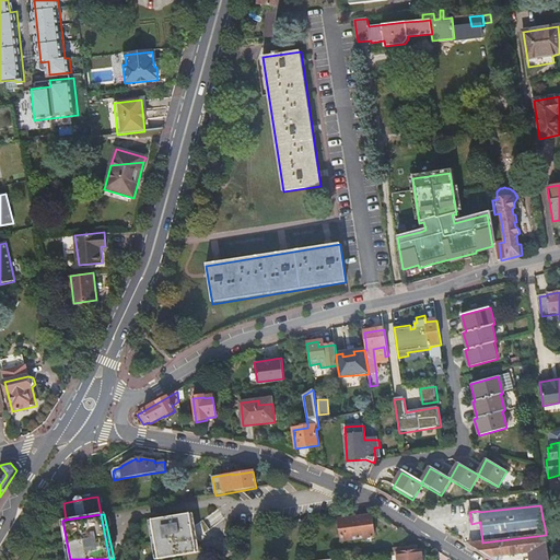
[(159,559),(196,553),(189,514),(151,521),(158,559),(159,559)]
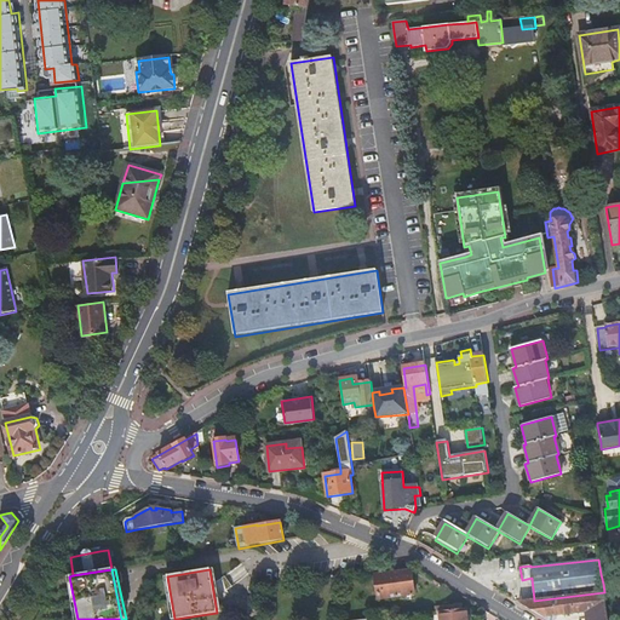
[(213,569),(210,569),(217,613),(222,613),(213,569)]
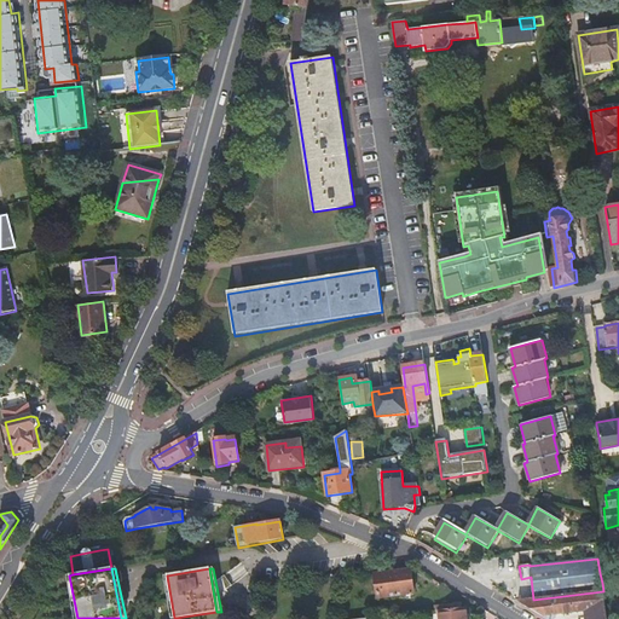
[(411,574),(379,579),(382,599),(415,594),(411,574)]
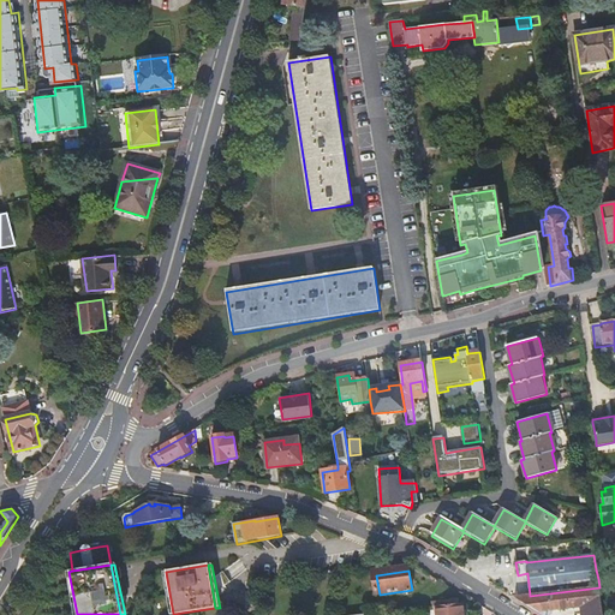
[(77,614),(69,572),(65,572),(73,614),(77,614)]
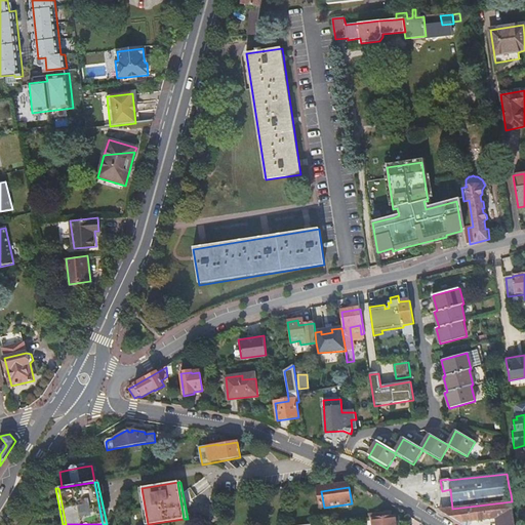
[(148,524),(142,488),(138,489),(144,524),(148,524)]
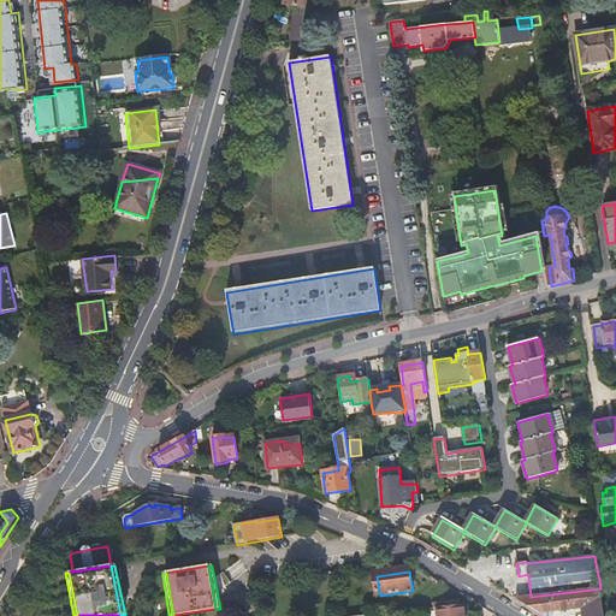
[(531,597),(514,599),(542,615),(551,615),(552,611),(581,608),(582,615),(604,615),(600,588),(531,597)]
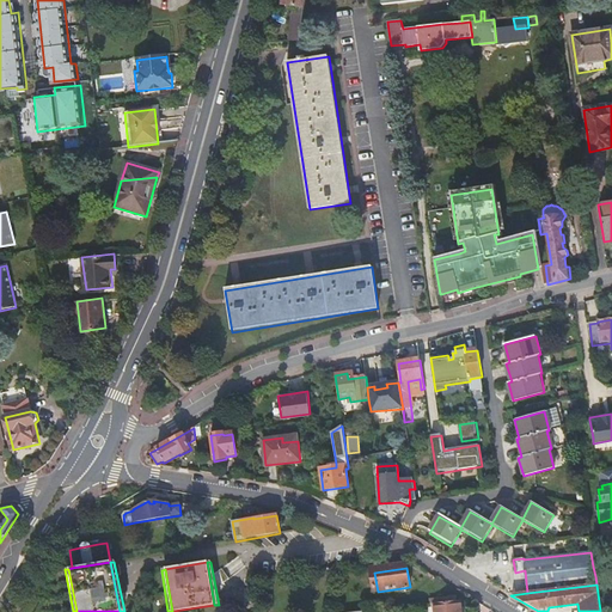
[(461,611),(460,601),(434,604),(434,611),(461,611)]
